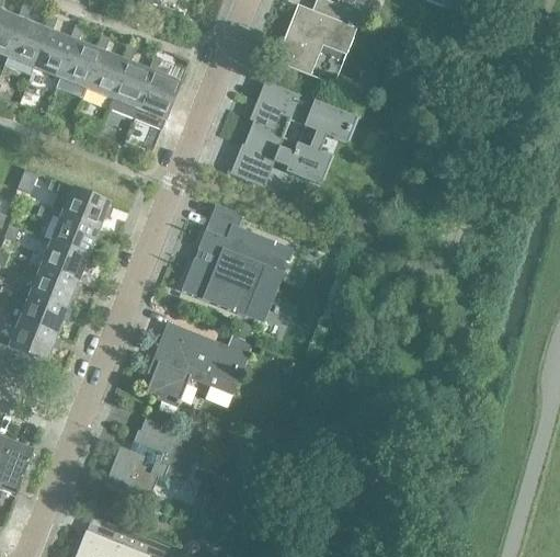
[(23,18),(18,15),(0,8),(0,7),(2,0),(0,0),(0,52),(8,55),(23,18)]
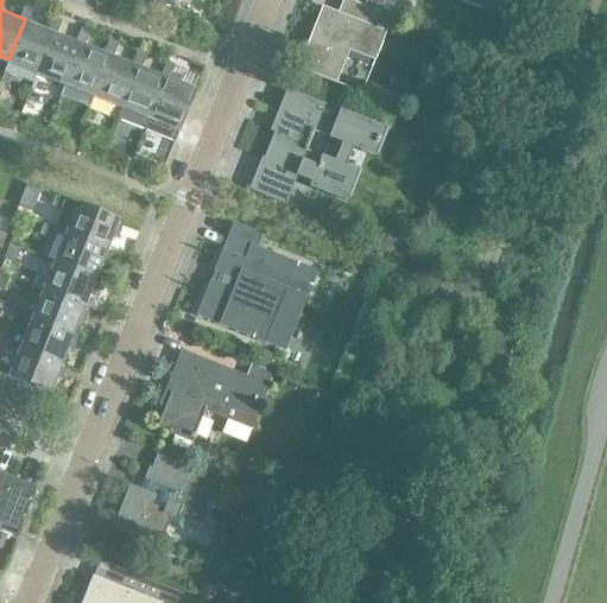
[(352,0),(348,13),(323,2),(298,64),(337,80),(351,46),(375,57),(393,13),(360,0),(352,0)]
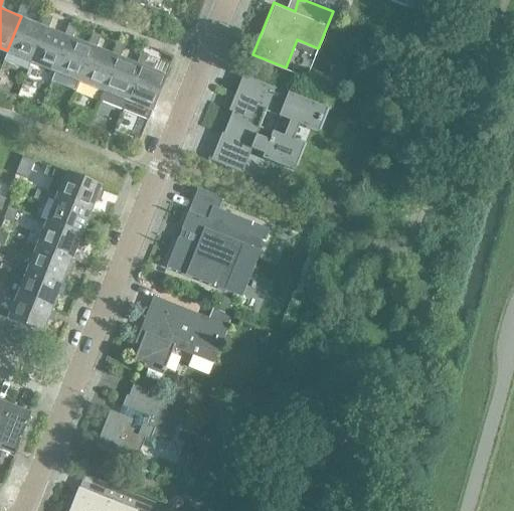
[(45,26),(40,24),(23,17),(28,4),(21,1),(16,14),(21,16),(7,50),(31,60),(45,26)]
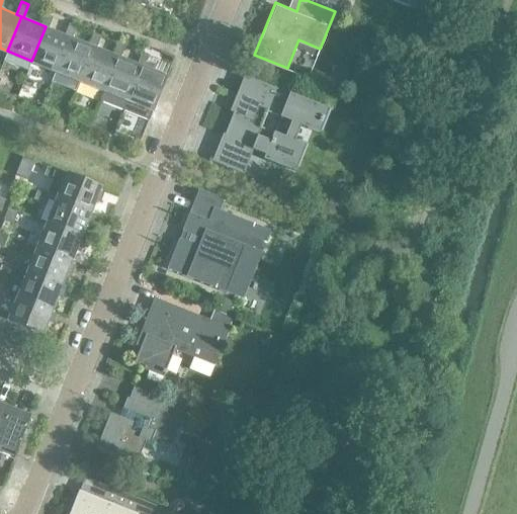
[(69,35),(65,33),(48,27),(53,14),(46,11),(40,24),(46,26),(31,61),(56,70),(69,35)]
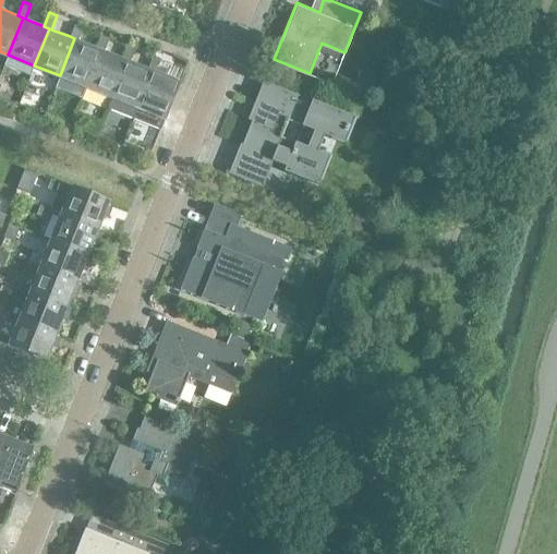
[(100,49),(96,47),(77,39),(83,25),(75,23),(70,36),(74,38),(60,75),(86,86),(100,49)]
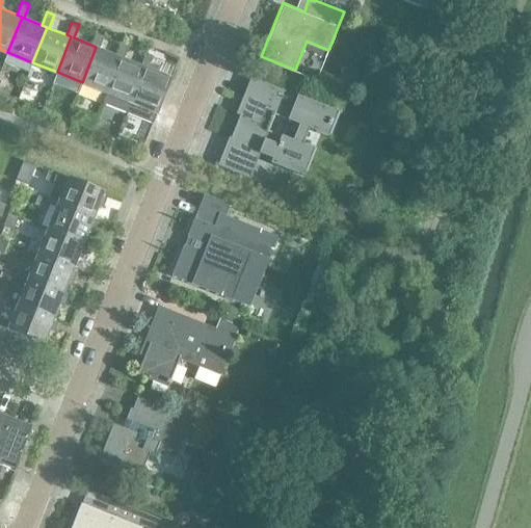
[(121,56),(116,55),(99,48),(104,34),(97,31),(91,45),(96,47),(82,82),(105,91),(107,91),(121,56)]
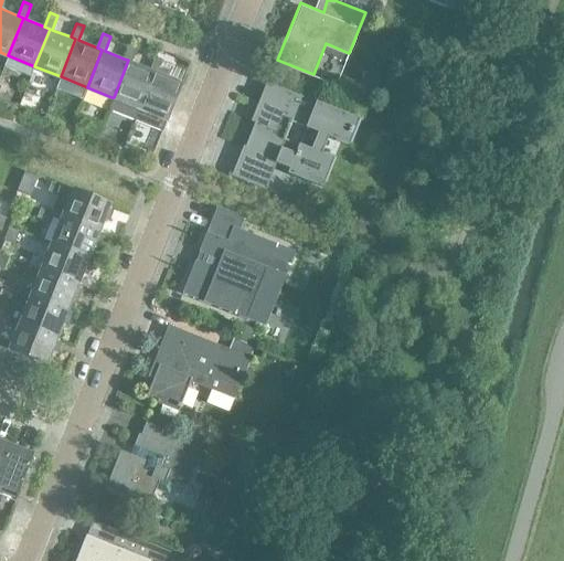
[(155,71),(149,69),(131,61),(137,48),(129,44),(124,59),(128,60),(114,97),(112,97),(107,107),(136,118),(155,71)]
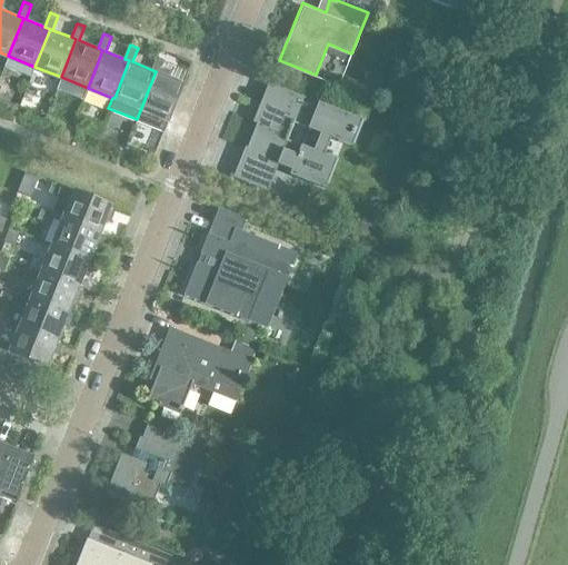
[(165,130),(183,82),(159,72),(165,58),(157,55),(150,69),(156,71),(137,119),(165,130)]
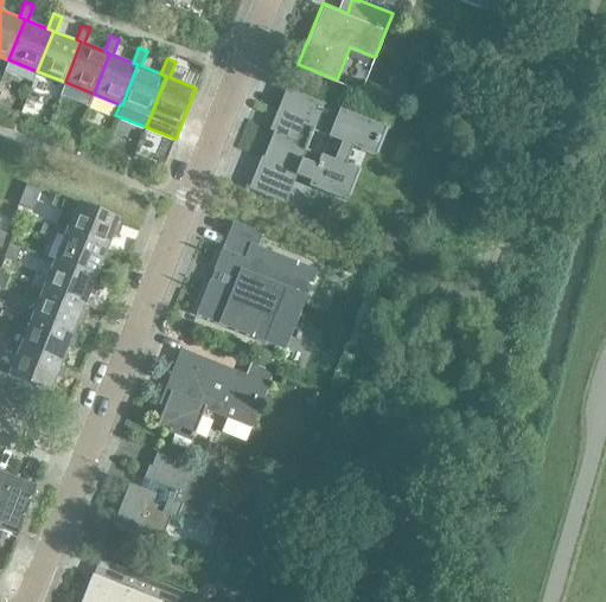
[(349,127),(355,113),(287,85),(287,87),(288,87),(276,113),(261,153),(292,165),(291,170),(344,191),(357,160),(339,152),(349,127)]
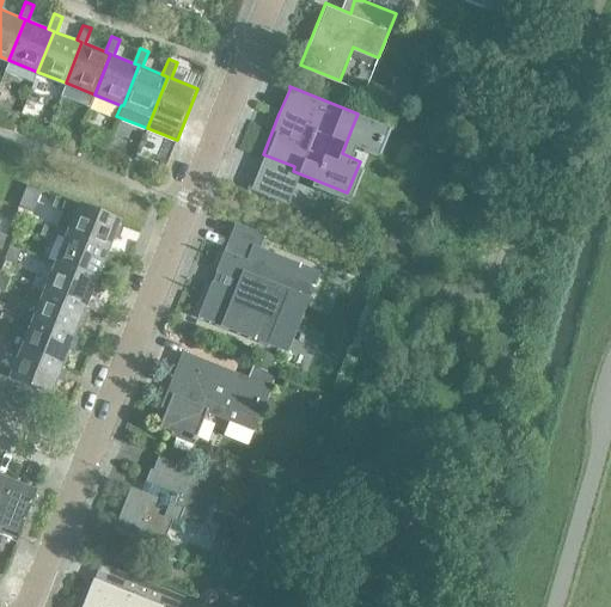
[(67,232),(67,231),(108,247),(120,218),(79,202),(56,192),(52,203),(65,208),(56,227),(57,228),(67,232)]
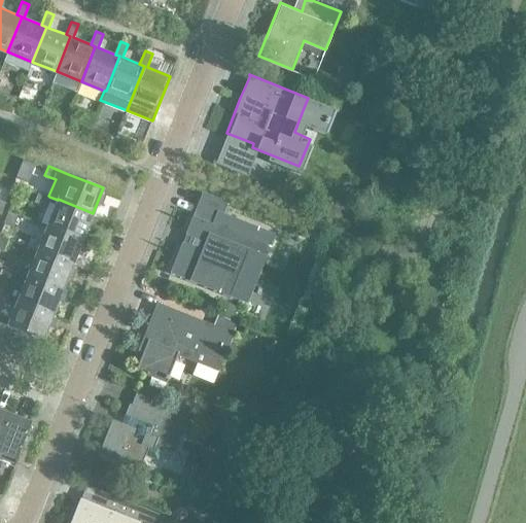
[(230,298),(241,297),(242,298),(242,299),(243,300),(247,301),(275,232),(223,211),(229,200),(203,190),(171,271),(228,292),(229,293),(229,294),(230,294),(230,295),(230,297),(230,298)]
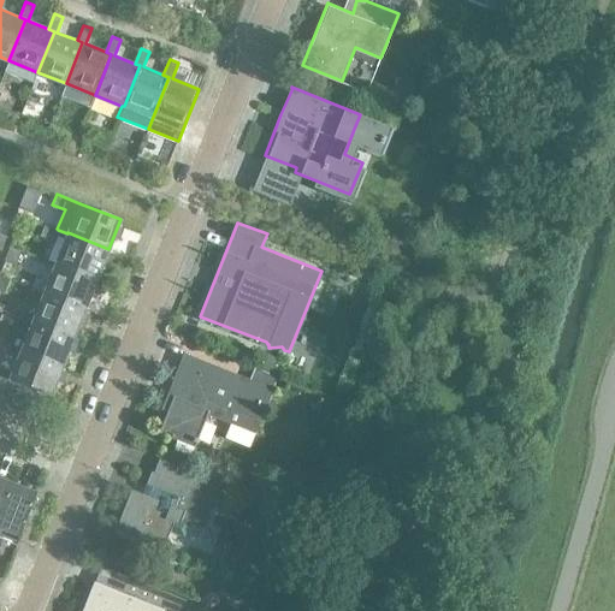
[(54,241),(58,230),(57,229),(45,224),(40,235),(54,241)]
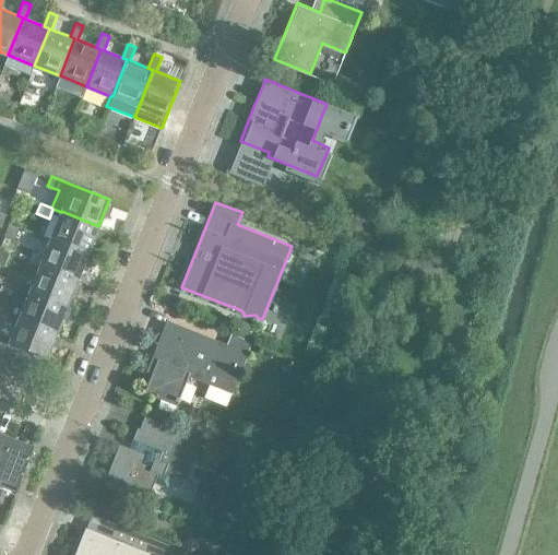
[(87,252),(98,226),(61,211),(61,212),(51,237),(87,252)]
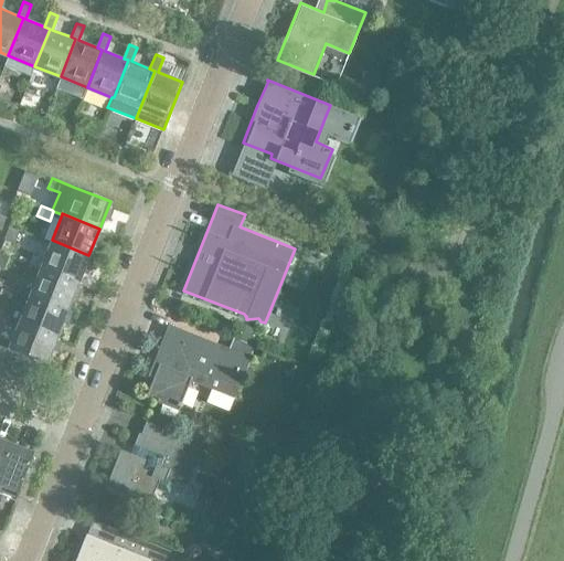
[(20,228),(10,223),(4,236),(14,241),(20,228)]
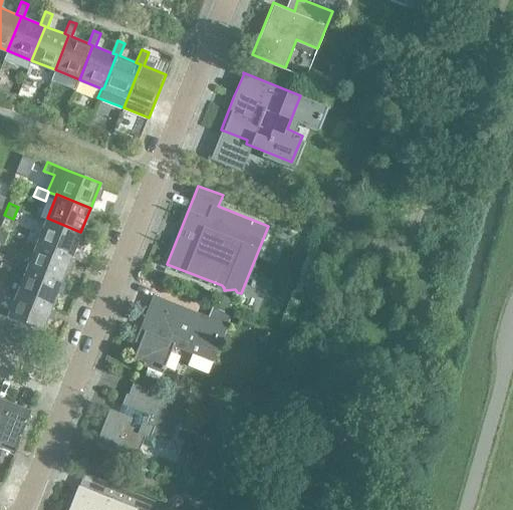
[(71,256),(80,232),(47,218),(37,242),(71,256)]
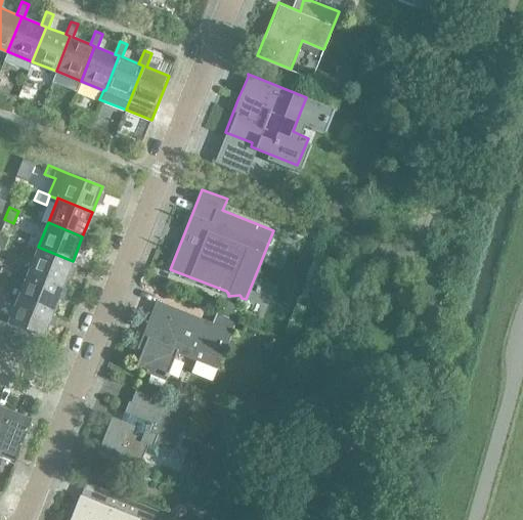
[(9,235),(0,231),(0,245),(4,247),(9,235)]
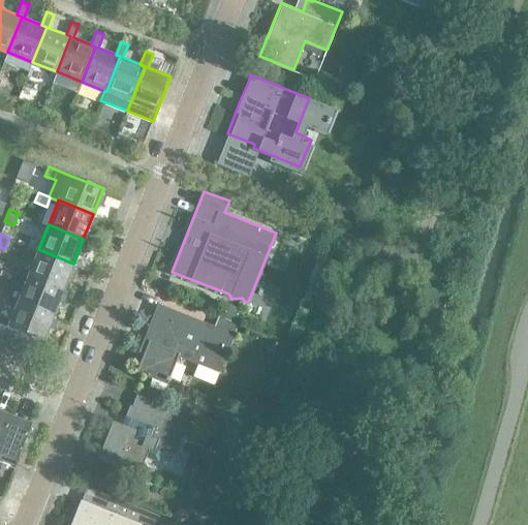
[(64,288),(73,264),(38,249),(29,274),(64,288)]
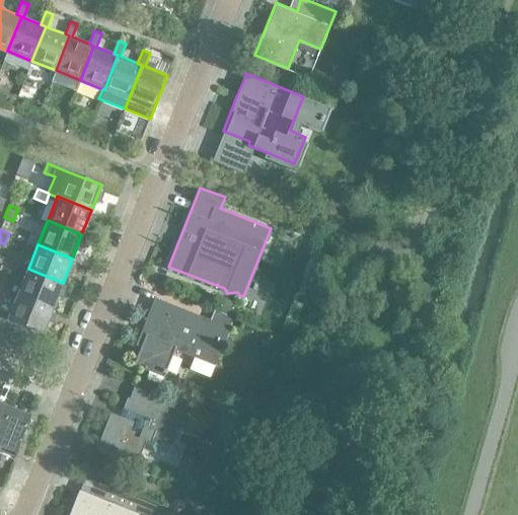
[(53,307),(58,295),(63,283),(28,269),(18,293),(53,307)]
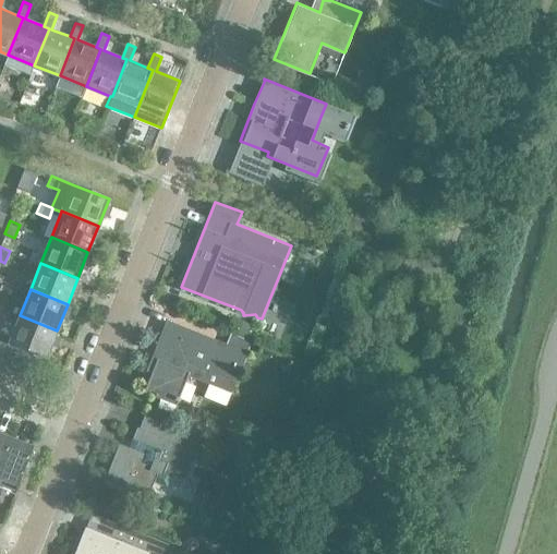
[(46,358),(57,330),(20,315),(10,341),(10,342),(17,346),(29,351),(41,356),(46,358)]
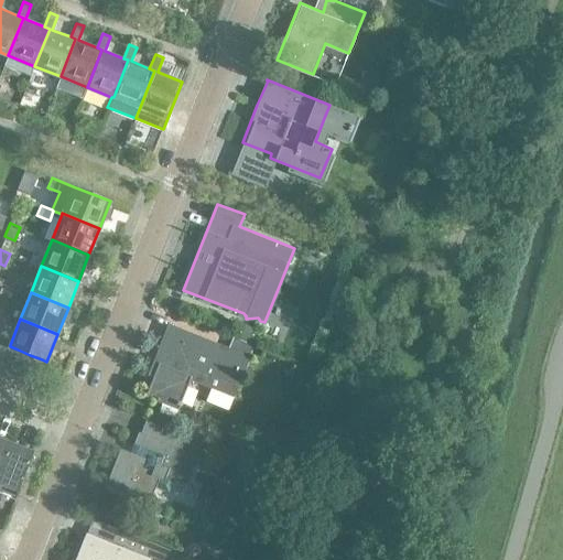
[(179,408),(180,405),(180,404),(182,405),(183,401),(182,400),(191,377),(223,390),(235,396),(251,354),(256,343),(234,334),(229,346),(215,341),(213,345),(198,340),(201,334),(168,322),(168,323),(169,324),(158,352),(162,353),(145,395),(179,408)]
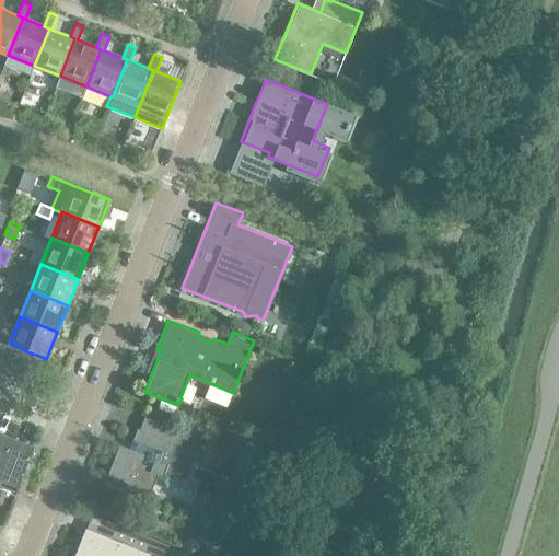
[(0,368),(8,372),(18,347),(10,344),(10,343),(6,342),(0,355),(0,368)]
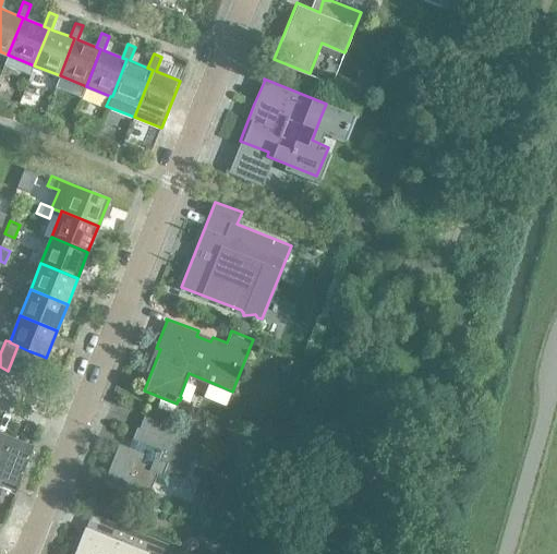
[(20,375),(29,351),(17,346),(8,371),(20,375)]
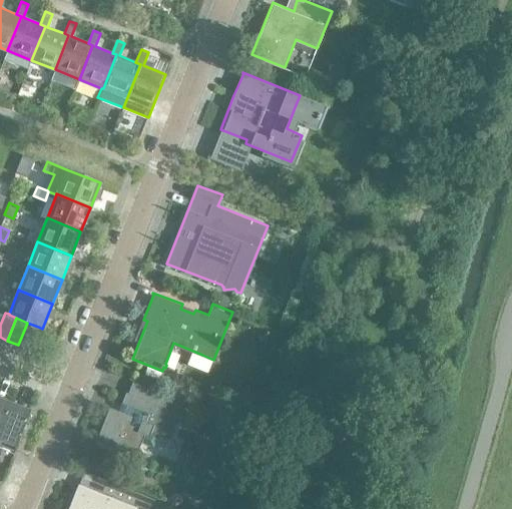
[(29,350),(38,327),(27,323),(18,345),(29,350)]
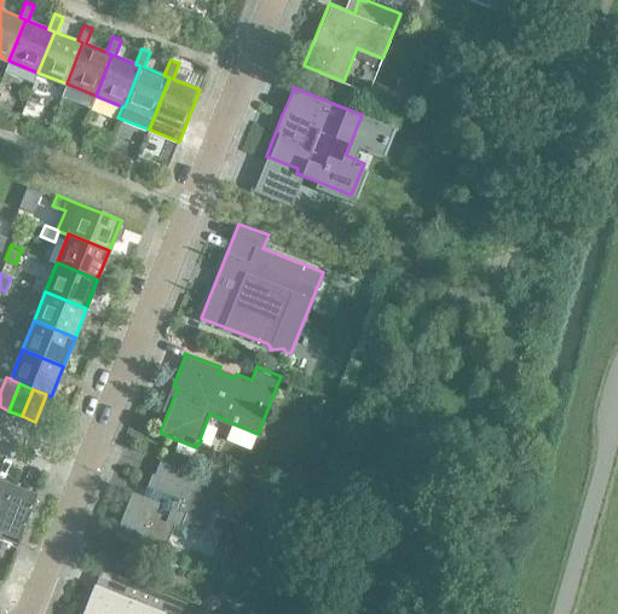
[(207,529),(219,498),(213,496),(219,481),(161,458),(155,473),(143,500),(130,494),(113,538),(159,556),(168,532),(186,539),(192,523),(207,529)]
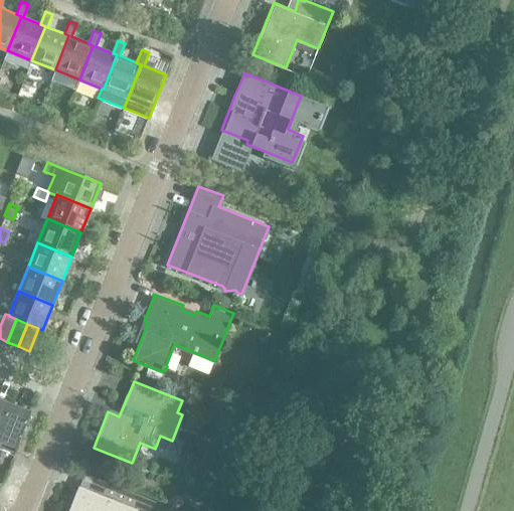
[(0,434),(12,404),(0,398),(0,434)]
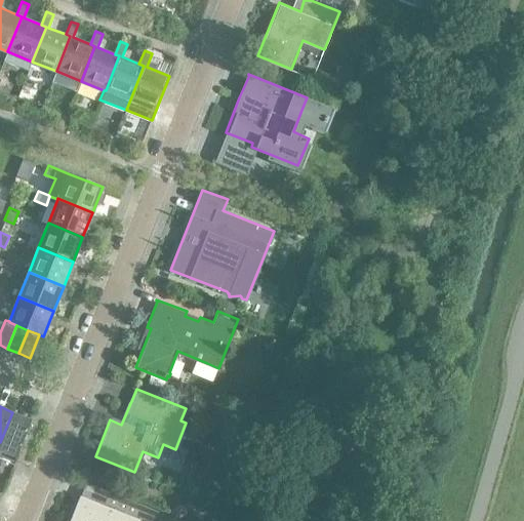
[(31,419),(12,412),(0,442),(0,448),(16,455),(15,456),(17,456),(32,418),(31,417),(31,419)]
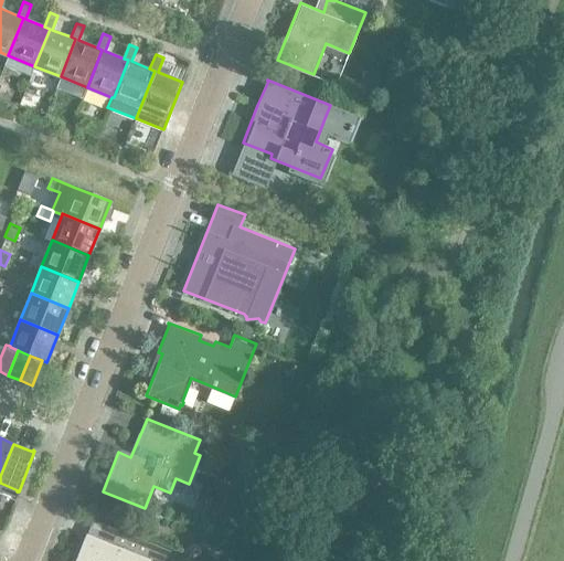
[(87,532),(75,560),(171,560),(176,551),(116,527),(116,529),(118,530),(113,542),(87,532)]
